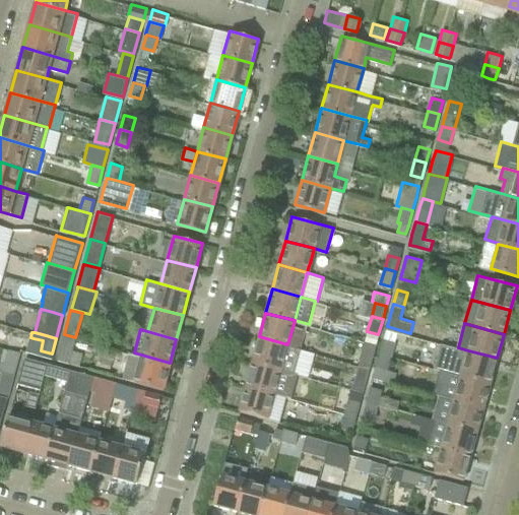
[(64,334),(58,359),(69,362),(75,337),(64,334)]
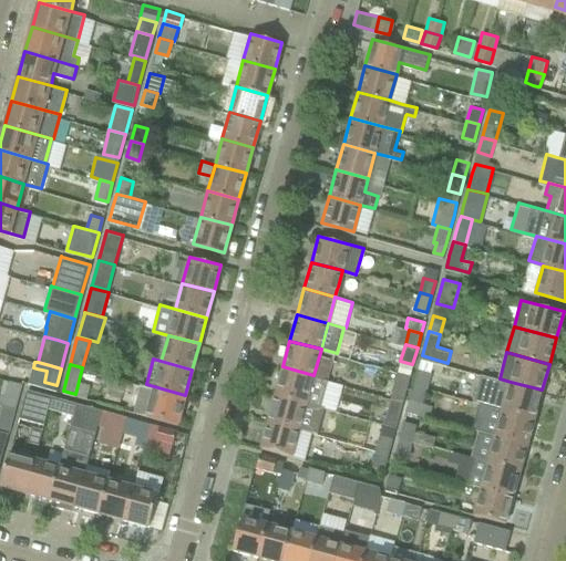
[(283,366),(276,393),(307,401),(321,405),(329,380),(314,375),(283,366)]
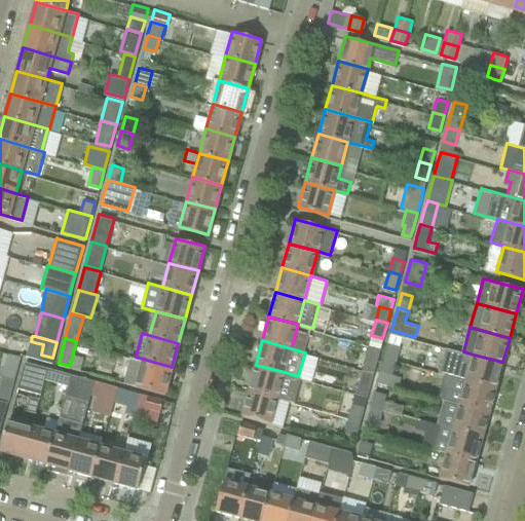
[(388,343),(384,356),(396,359),(400,346),(388,343)]
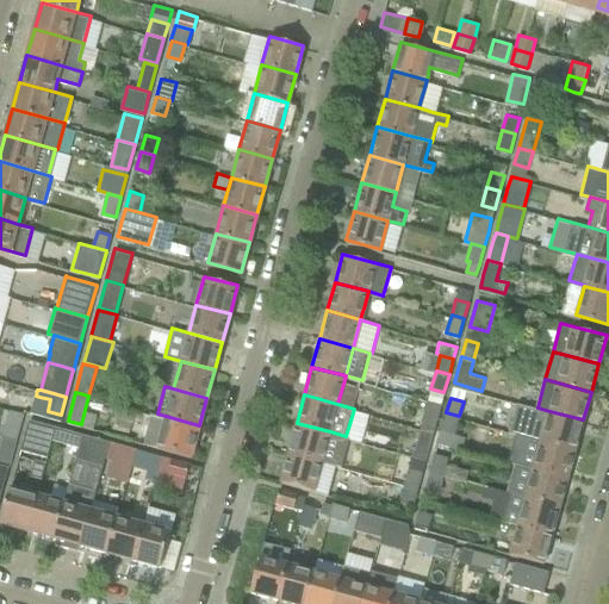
[(422,425),(434,429),(441,404),(429,400),(422,425)]
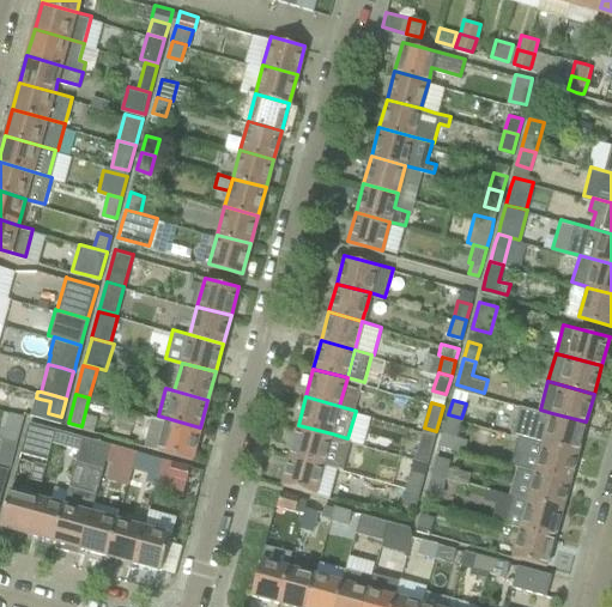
[(520,404),(513,432),(521,435),(531,437),(532,437),(545,441),(579,450),(586,422),(552,413),(540,410),(520,404)]
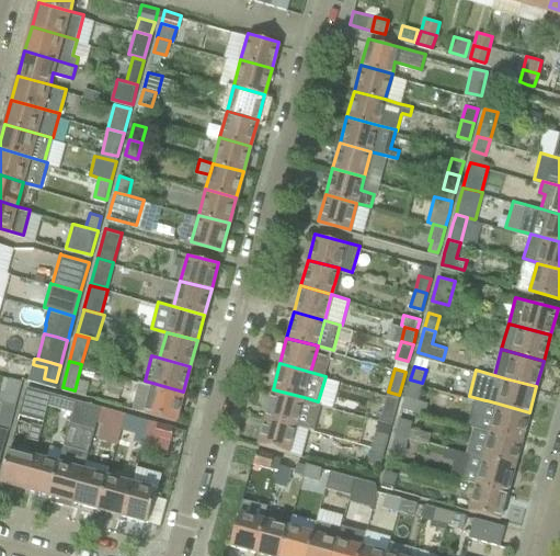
[(0,389),(0,399),(15,404),(22,379),(9,375),(4,390),(0,389)]
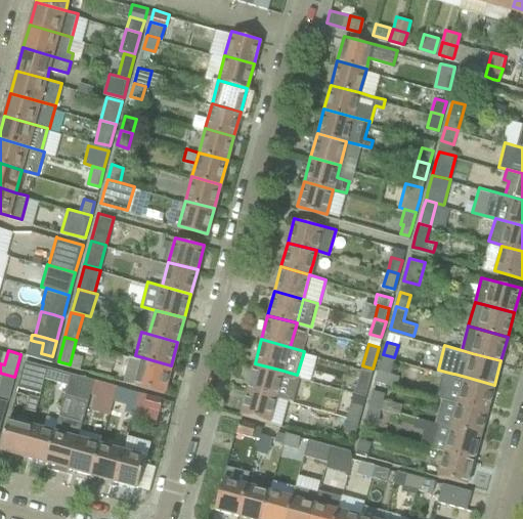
[(317,354),(304,351),(297,375),(300,376),(311,379),(317,354)]
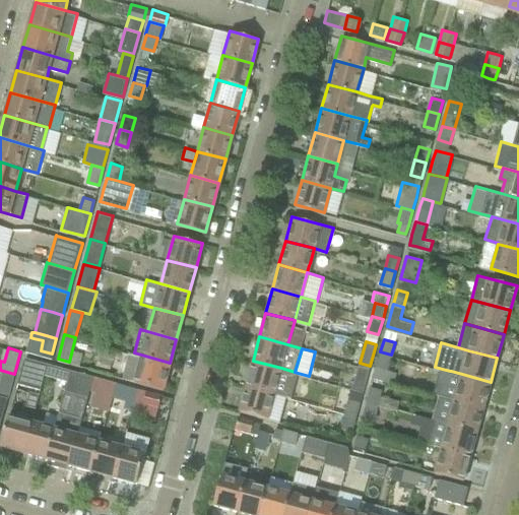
[(380,351),(373,376),(374,376),(393,382),(395,371),(388,369),(391,355),(380,351)]
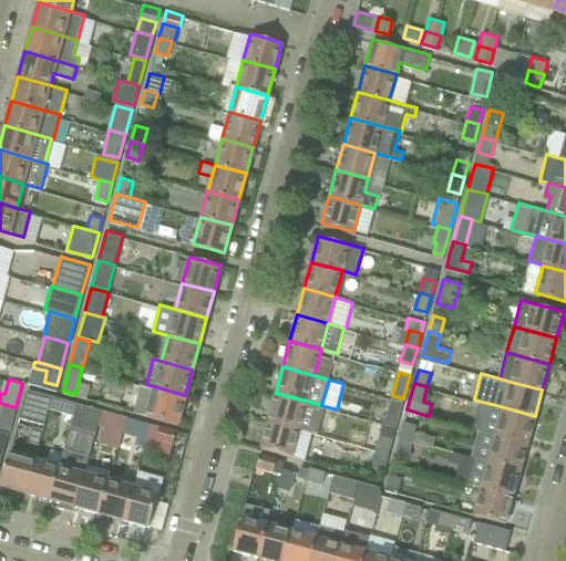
[(185,395),(154,386),(146,413),(177,422),(185,395)]
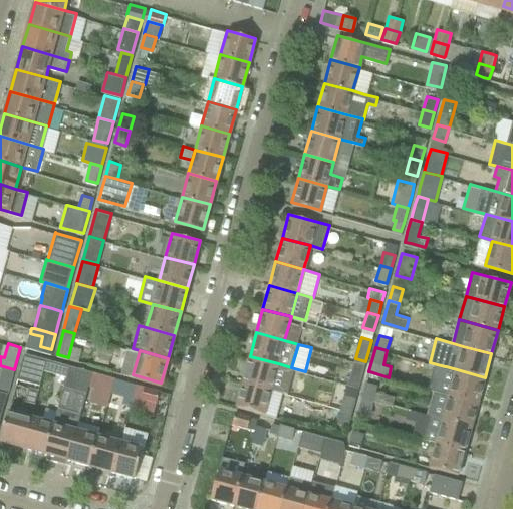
[(24,352),(18,377),(40,384),(47,358),(24,352)]
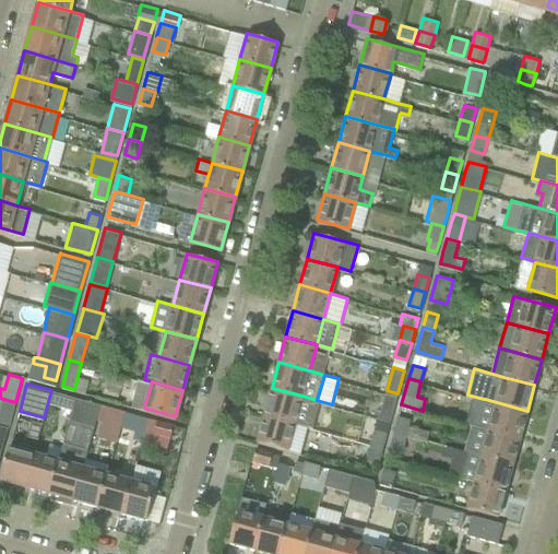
[(272,388),(264,413),(295,422),(303,396),(272,388)]
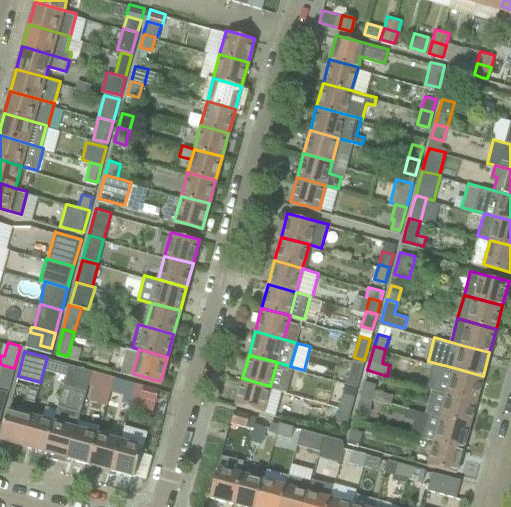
[(353,359),(347,381),(357,383),(363,361),(353,359)]
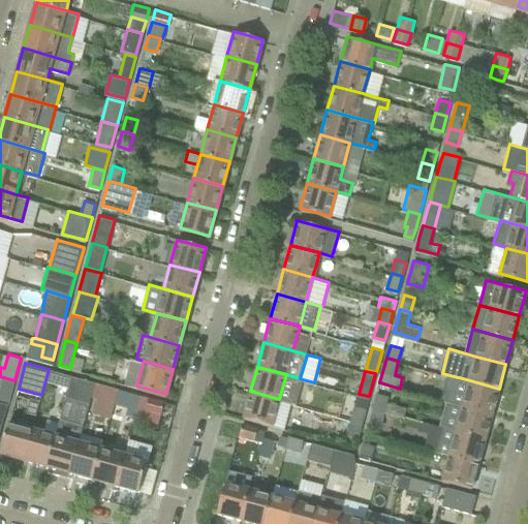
[(58,372),(55,382),(68,386),(71,375),(70,375),(58,372)]
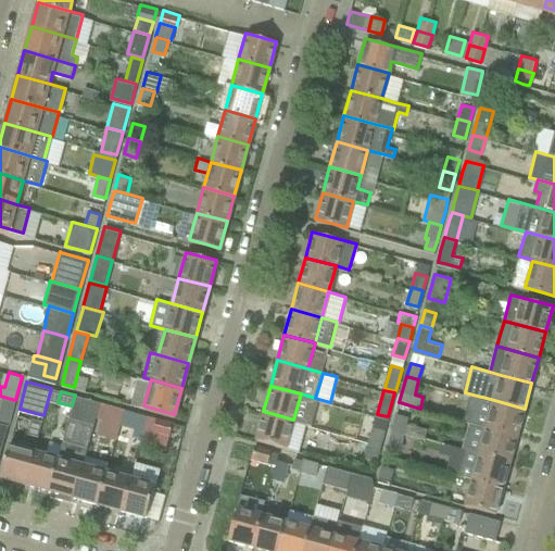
[(301,393),(293,420),(306,423),(312,424),(318,399),(315,398),(301,393)]
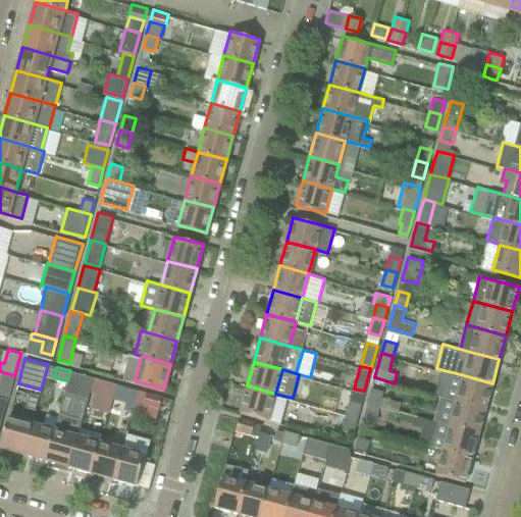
[(67,380),(65,391),(66,392),(84,397),(87,397),(88,398),(93,376),(92,376),(90,375),(74,371),(71,370),(70,370),(67,380)]
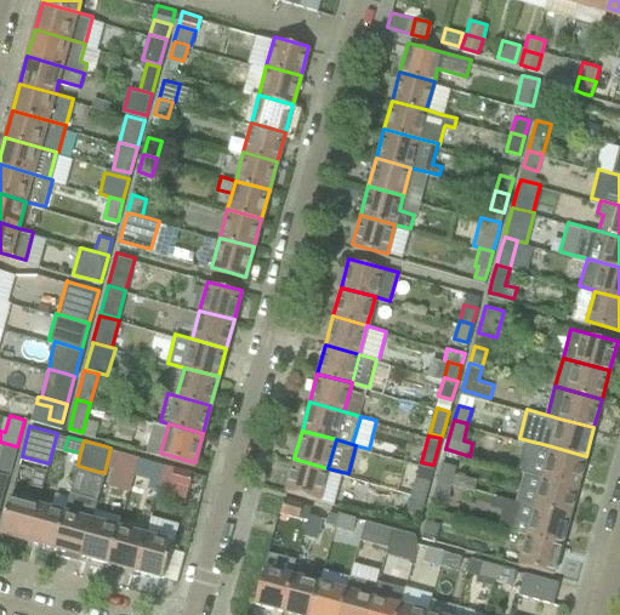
[(539,443),(532,472),(544,476),(579,484),(586,456),(552,446),(539,443)]
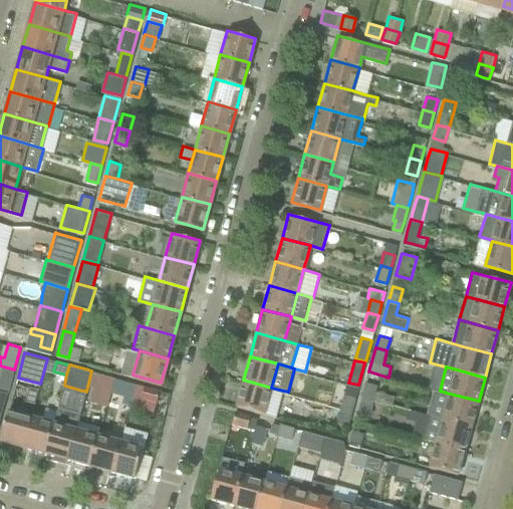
[(0,373),(0,390),(7,393),(11,377),(0,373)]
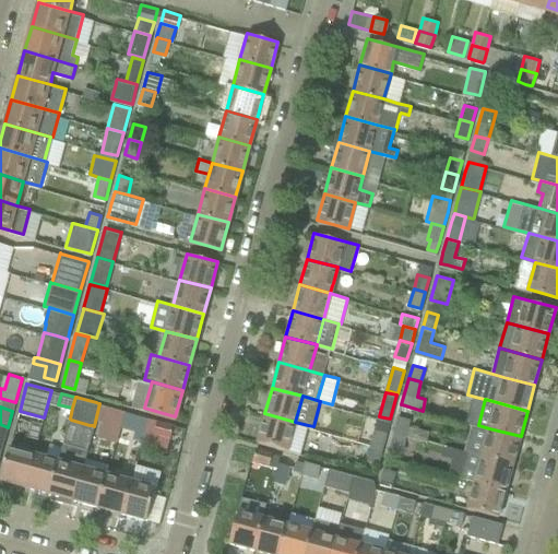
[(120,425),(123,410),(109,407),(102,435),(116,439),(120,425)]
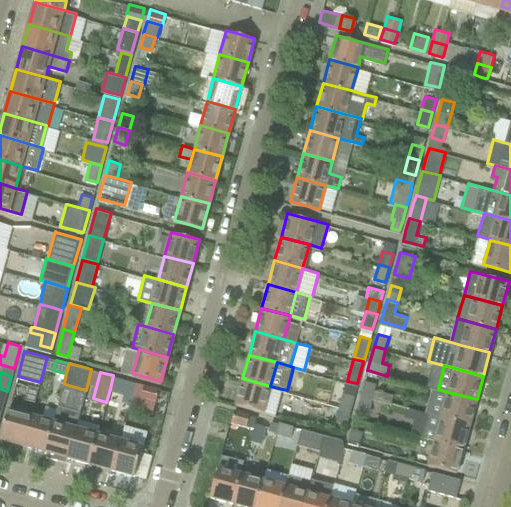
[(113,375),(110,387),(126,391),(129,380),(113,375)]
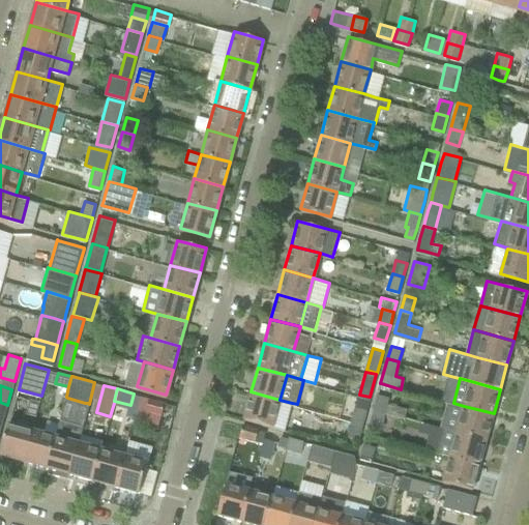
[(280,400),(251,391),(244,416),(273,425),(280,400)]
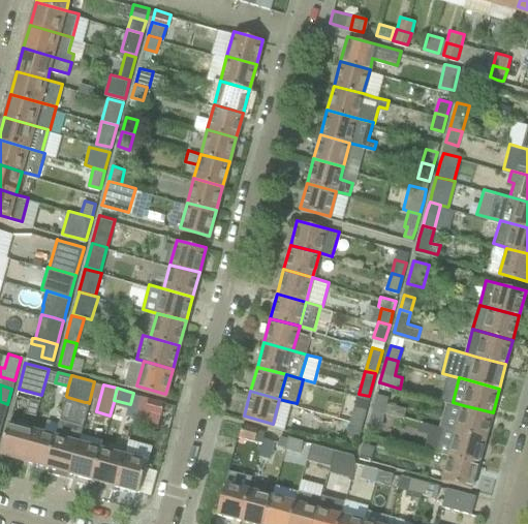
[(377,392),(373,406),(384,409),(389,395),(377,392)]
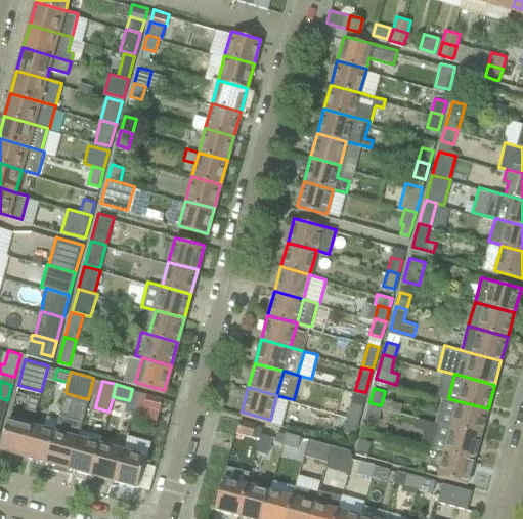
[(54,431),(47,460),(49,461),(47,466),(58,468),(59,464),(69,466),(70,467),(78,437),(82,421),(88,399),(87,398),(67,393),(66,392),(59,415),(54,431)]
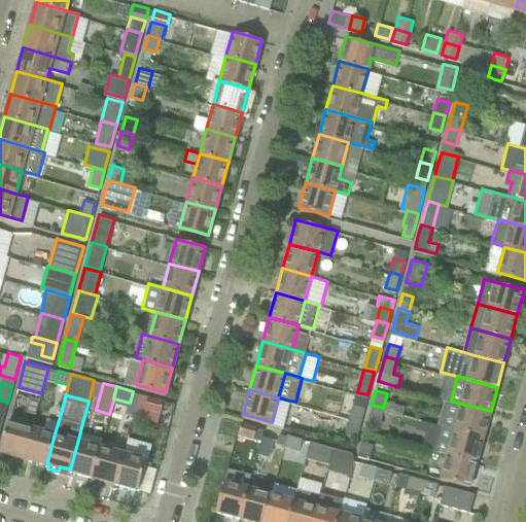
[(31,395),(27,409),(36,412),(39,397),(31,395)]
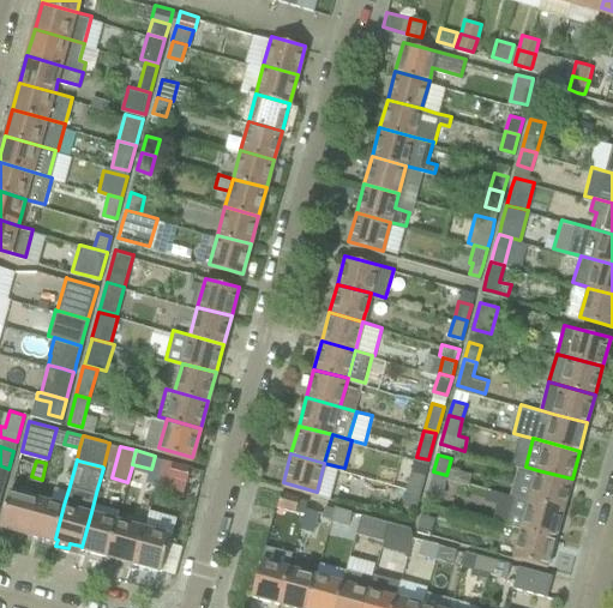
[(168,474),(187,479),(191,465),(172,461),(168,474)]
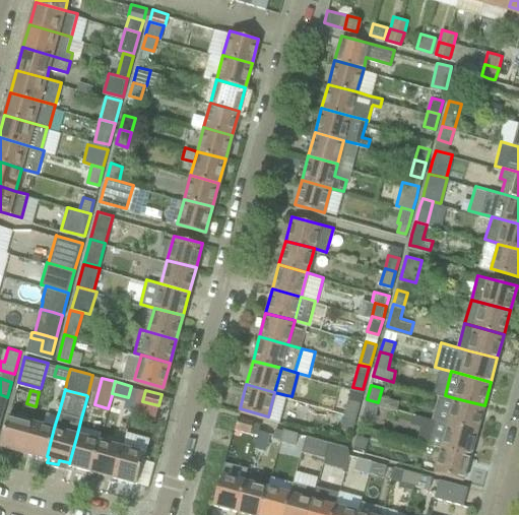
[(274,392),(268,416),(280,420),(286,395),(274,392)]
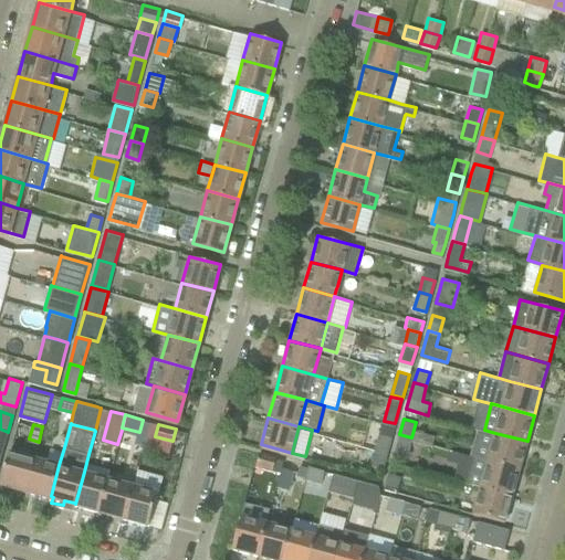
[(479,428),(471,454),(475,455),(489,458),(492,460),(520,467),(527,441),(495,433),(484,430),(479,428)]
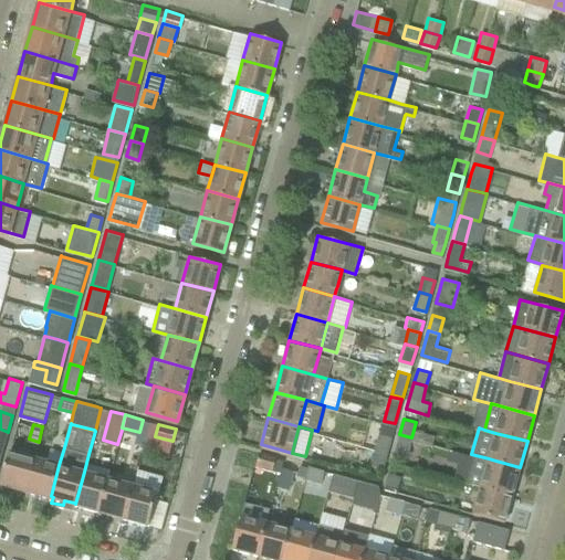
[(379,433),(376,447),(388,451),(391,436),(379,433)]
